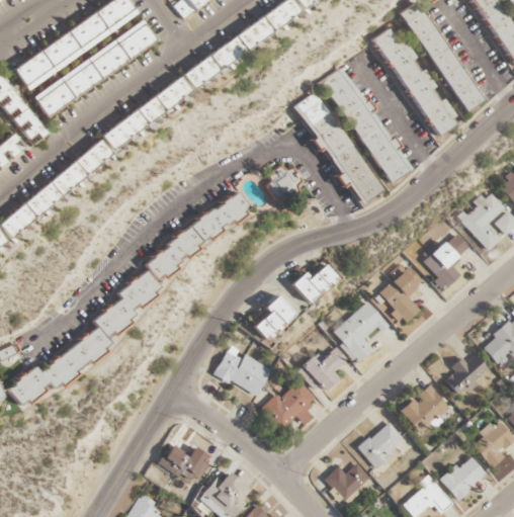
[(117,0),(14,67),(28,88),(140,15),(130,0),(117,0)]
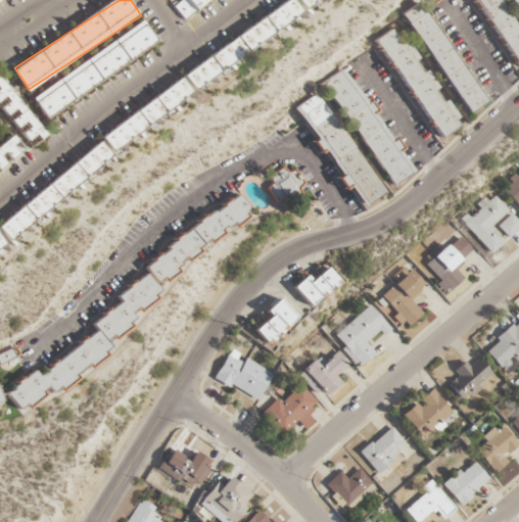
[(181,0),(176,4),(186,17),(208,0),(181,0)]
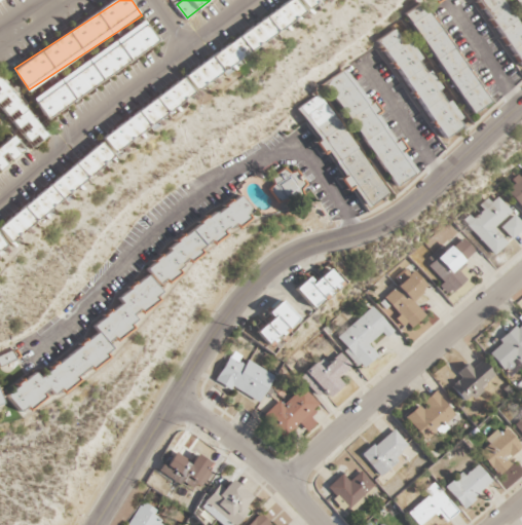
[(185,72),(196,89),(226,71),(229,75),(248,64),(241,54),(307,13),(299,0),(296,0),(185,72)]
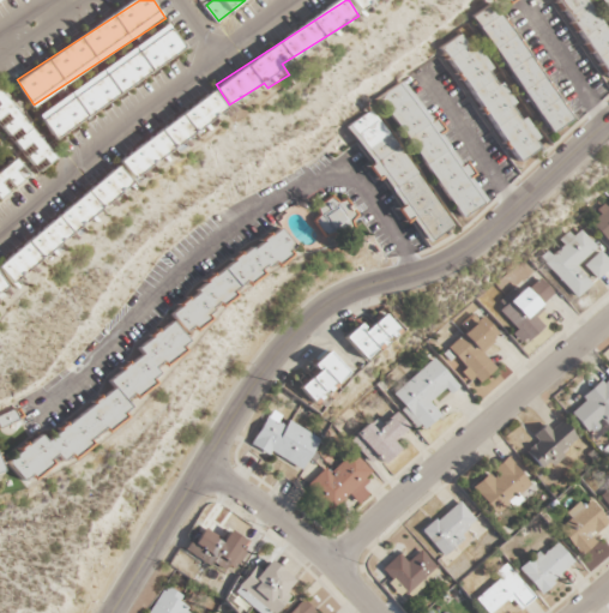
[(608,30),(590,0),(562,0),(608,76),(608,30)]
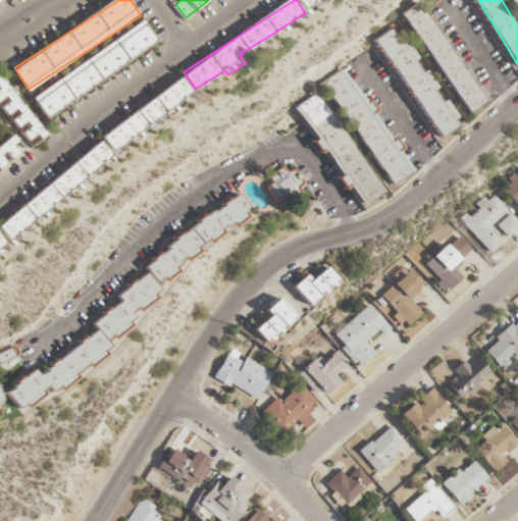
[(487,101),(424,1),(406,13),(469,113),(487,101)]
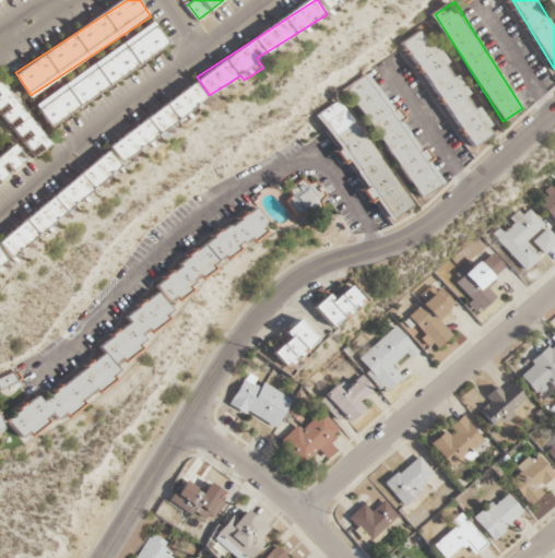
[(36,101),(50,123),(172,47),(157,24),(36,101)]
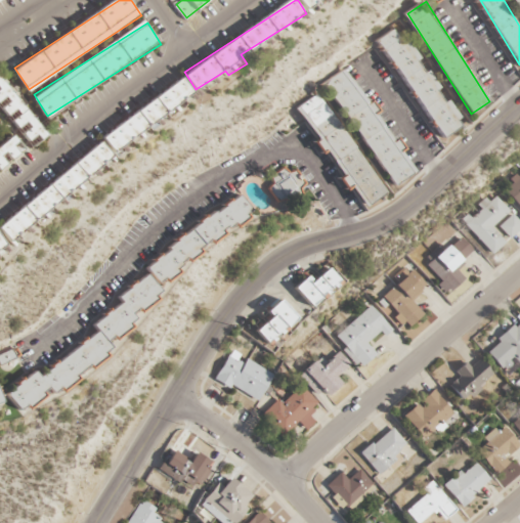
[(466,124),(450,99),(446,101),(439,89),(442,87),(432,70),(427,72),(421,59),(423,58),(413,40),(406,43),(398,29),(383,38),(441,138),(466,124)]
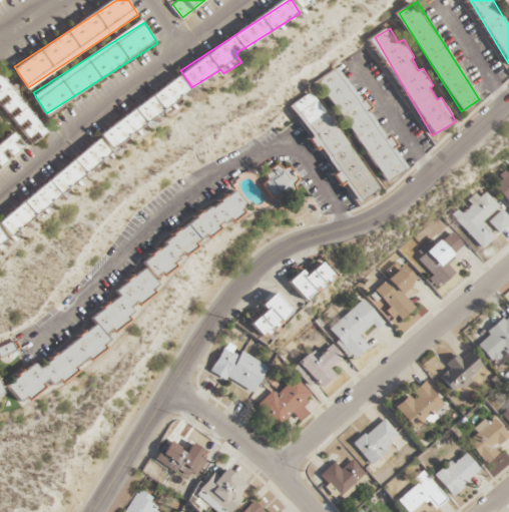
[(407,168),(394,144),(393,145),(370,107),(368,109),(343,66),(322,79),(383,182),(407,168)]
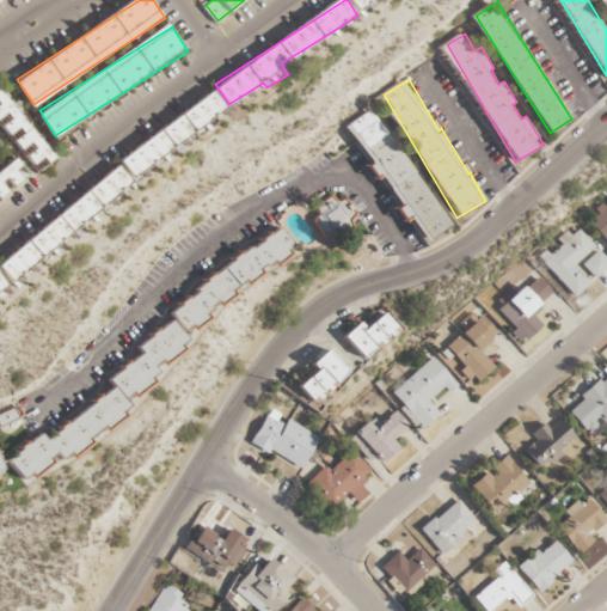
[(59,158),(0,85),(0,121),(41,171),(59,158)]
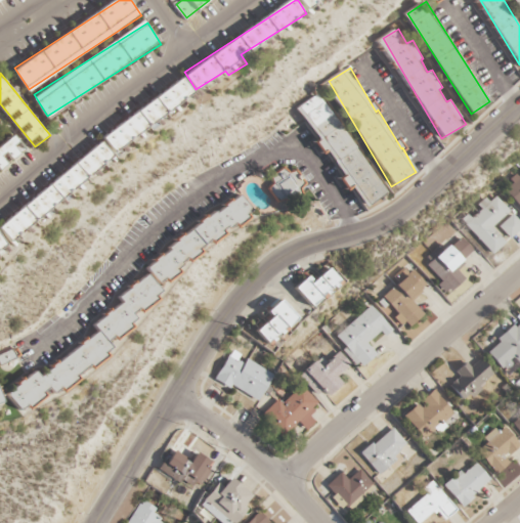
[(103,135),(114,150),(196,92),(185,78),(103,135)]
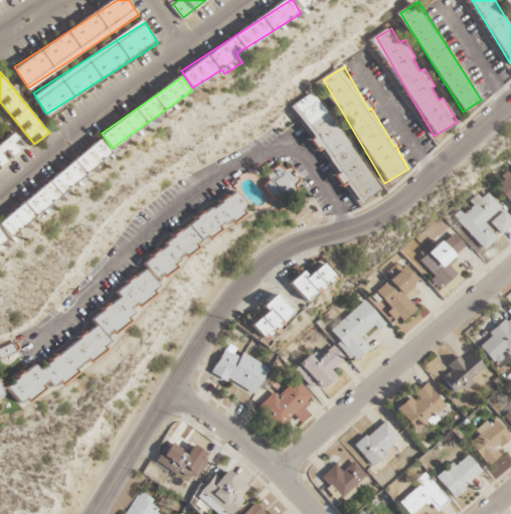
[(380,189),(317,92),(295,106),(339,173),(335,175),(341,184),(346,181),(360,202),(380,189)]
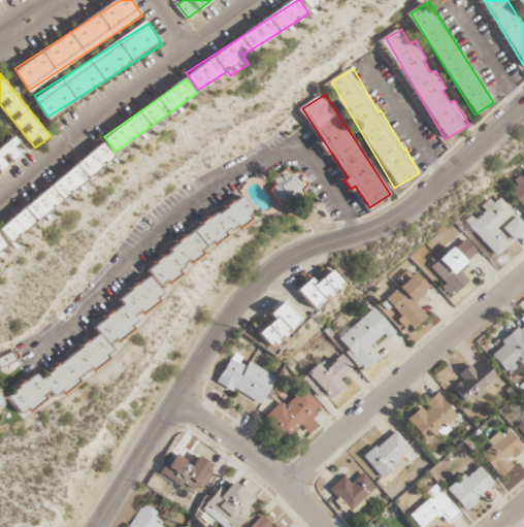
[(0,149),(0,171),(28,151),(18,136),(0,149)]
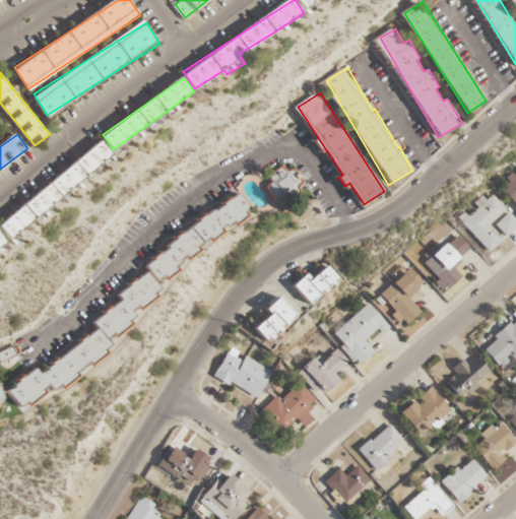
[(0,222),(13,240),(55,206),(52,203),(114,154),(104,141),(0,222)]
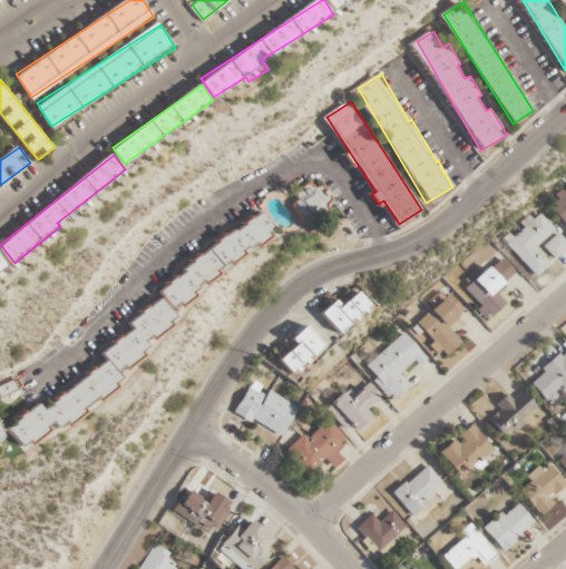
[(318,188),(312,180),(296,193),(302,198),(295,204),(310,223),(337,202),(323,184),(318,188)]
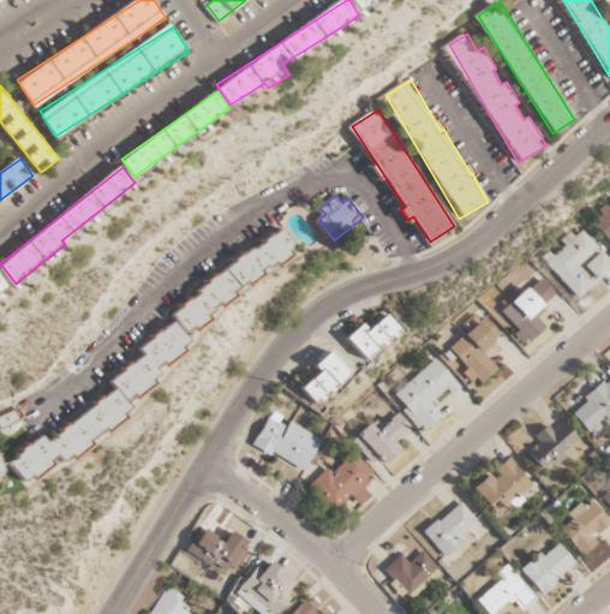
[(609,207),(594,220),(609,238),(609,207)]
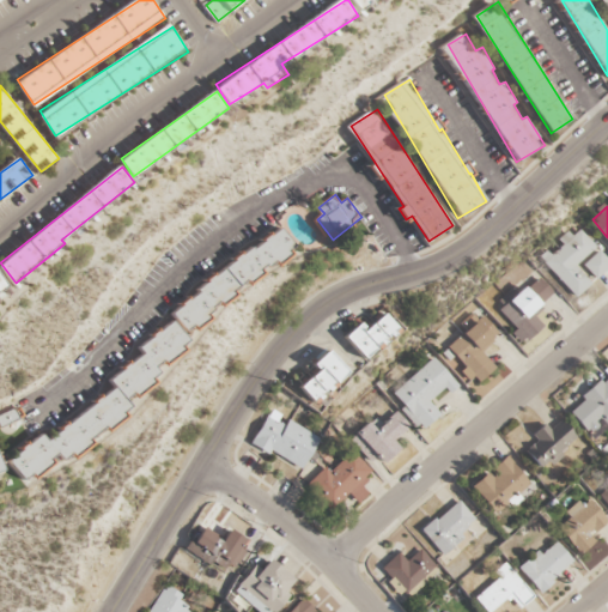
[(578,297),(595,283),(579,265),(601,246),(584,226),(546,259),(578,297)]
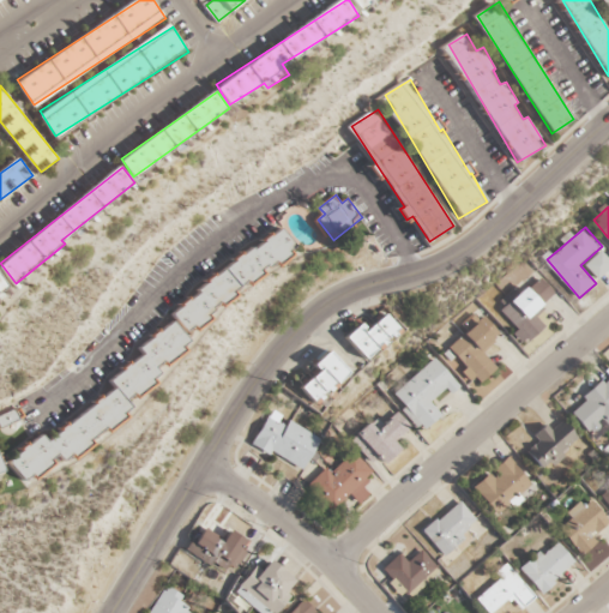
[(172,308),(186,331),(279,265),(277,262),(297,247),(284,229),(172,308)]
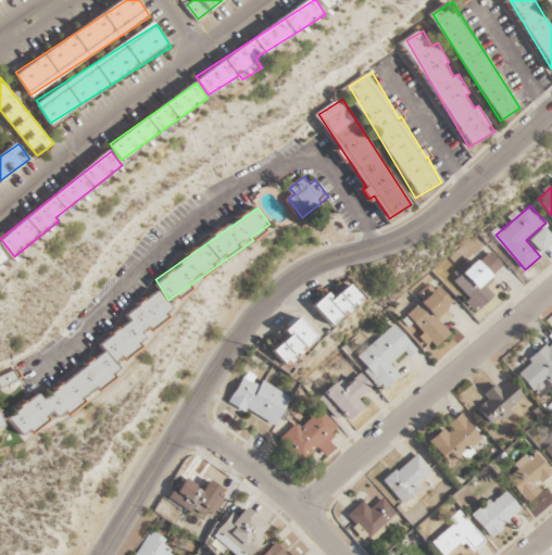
[(551,230),(548,226),(532,239),(544,252),(551,246),(551,230)]
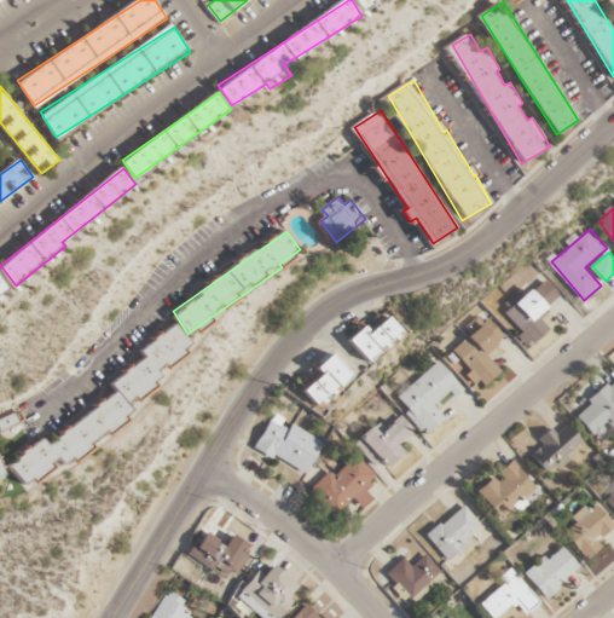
[(0,275),(0,299),(12,293),(1,275),(0,275)]
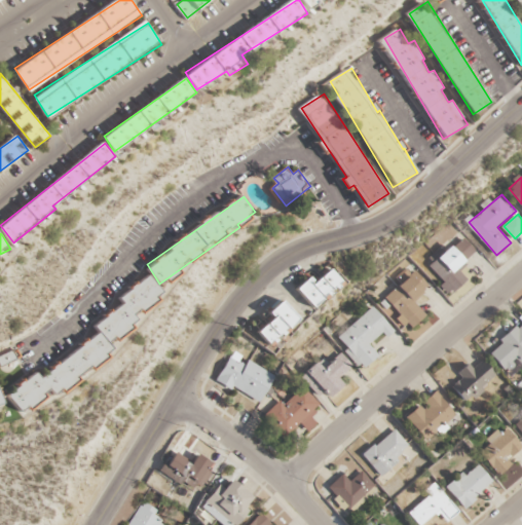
[(470,278),(462,271),(470,265),(465,261),(479,251),(468,238),(456,248),(453,244),(430,264),(446,282),(441,286),(450,296),(470,278)]
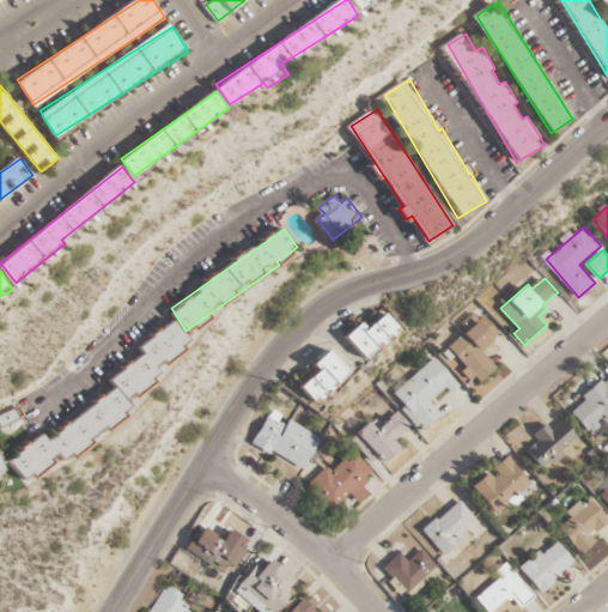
[(365,359),(401,331),(388,313),(368,328),(363,322),(346,335),(365,359)]
